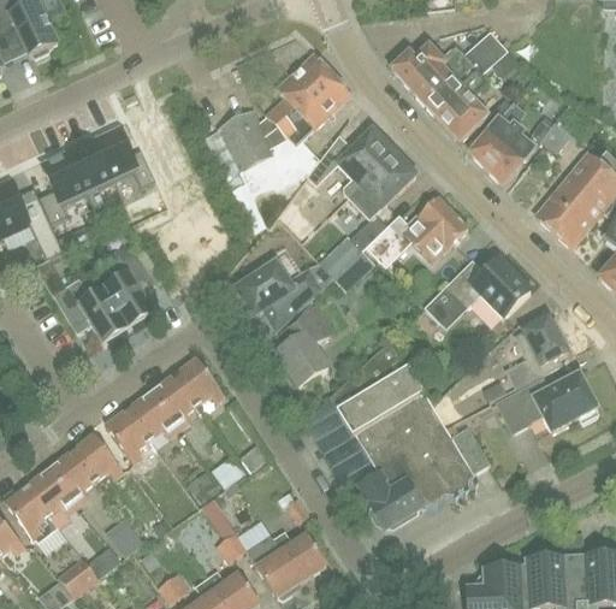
[(0,0),(0,28),(4,35),(17,29),(27,49),(29,55),(33,54),(35,59),(51,51),(48,47),(58,42),(39,1),(21,10),(16,0),(0,0)]
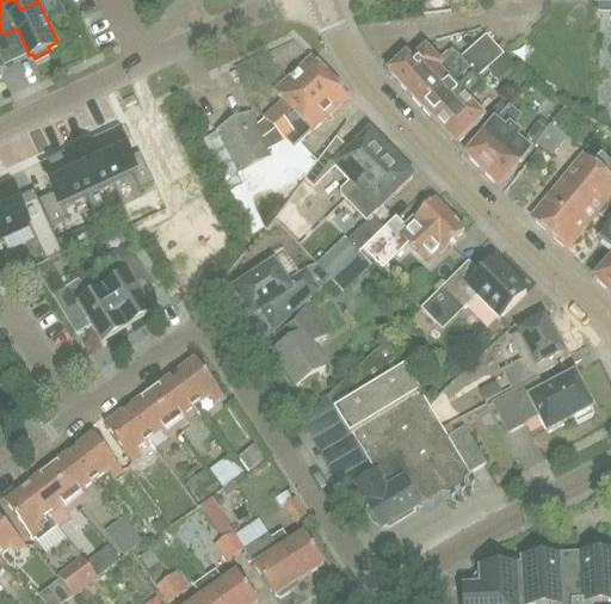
[(0,36),(0,61),(0,62),(26,49),(17,29),(4,35),(0,36)]
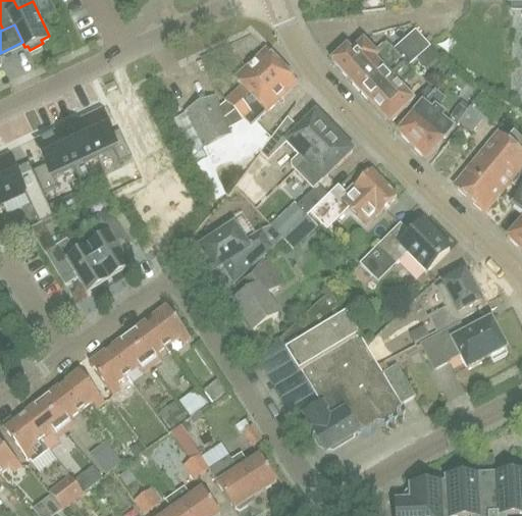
[(409,63),(429,44),(418,32),(397,51),(389,44),(386,40),(374,50),(364,39),(352,49),(347,44),(331,58),(368,98),(407,61),(409,63)]
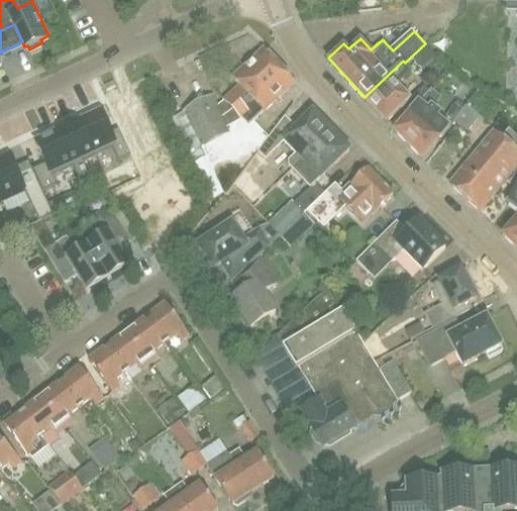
[(263,46),(262,47),(232,75),(239,82),(223,97),(224,98),(248,123),(253,118),(291,83),(294,80),(263,46)]
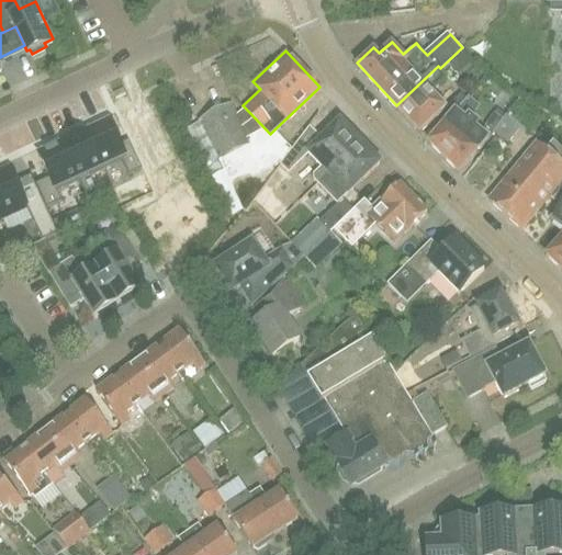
[(227,54),(218,56),(223,76),(232,74),(227,54)]
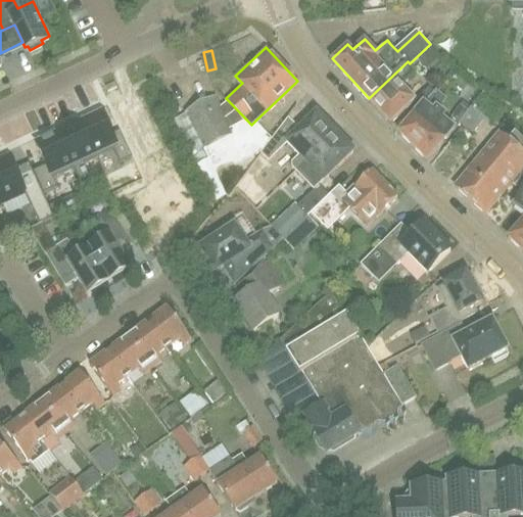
[(416,69),(410,63),(408,61),(369,98),(390,122),(414,100),(420,106),(423,102),(434,91),(433,90),(428,85),(415,98),(400,84),(416,69)]
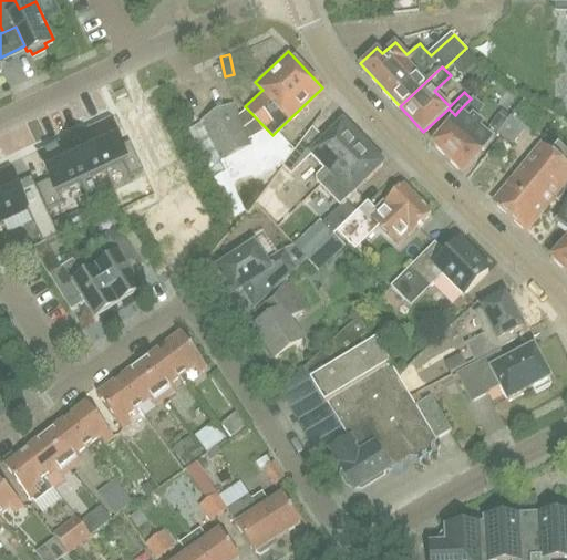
[(196,91),(177,99),(187,120),(182,123),(196,154),(260,123),(246,107),(245,107),(239,96),(233,99),(223,78),(196,90),(196,91)]
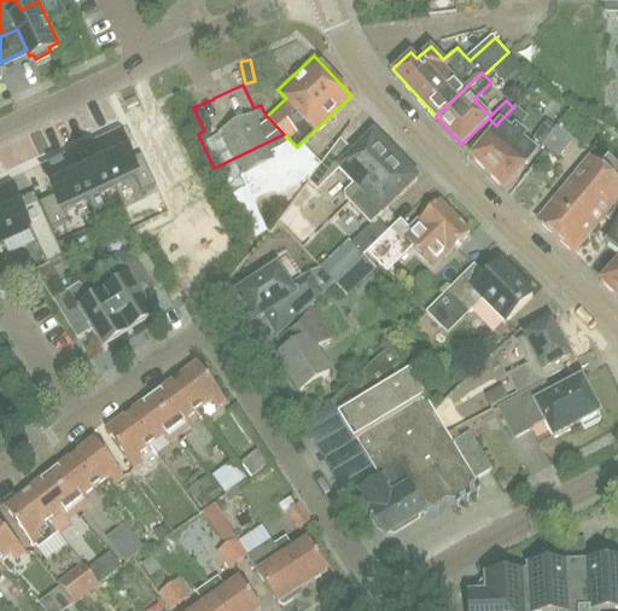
[(513,108),(500,121),(496,126),(471,155),(503,186),(528,158),(524,156),(532,146),(520,137),(524,134),(517,128),(529,114),(516,103),(512,106),(513,108)]
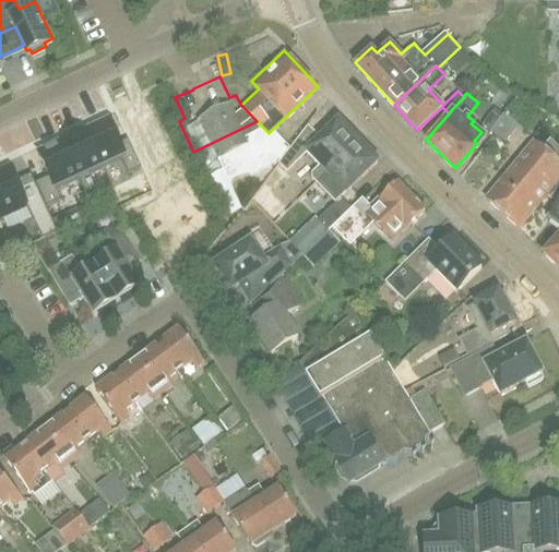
[(499,115),(491,108),(482,121),(490,128),(499,115)]
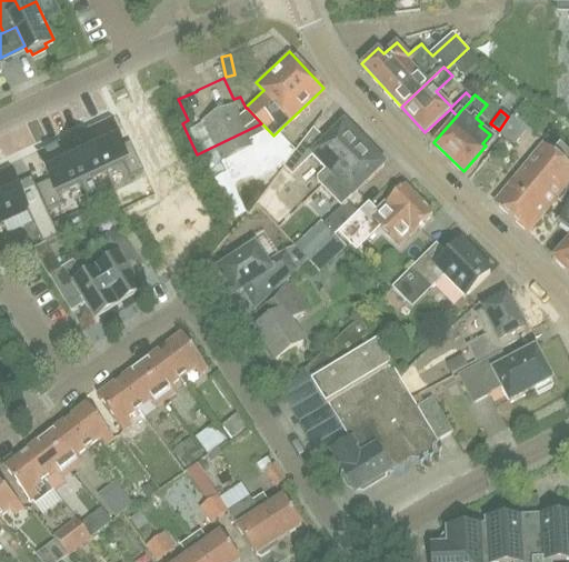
[(528,126),(512,113),(499,130),(515,141),(528,126)]
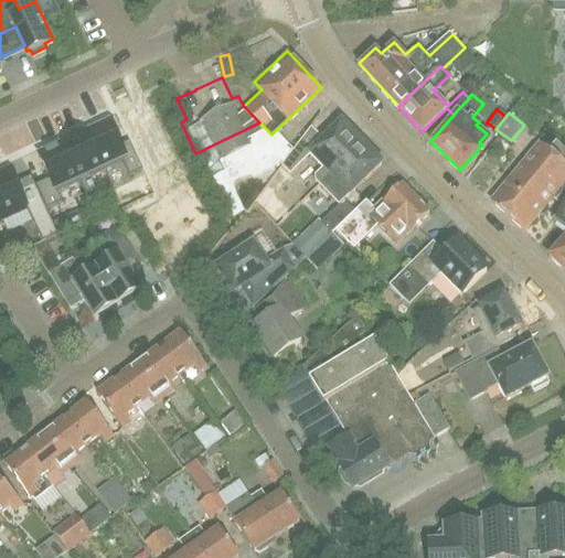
[(142,167),(129,138),(121,141),(110,118),(86,129),(104,167),(123,158),(129,172),(142,167)]
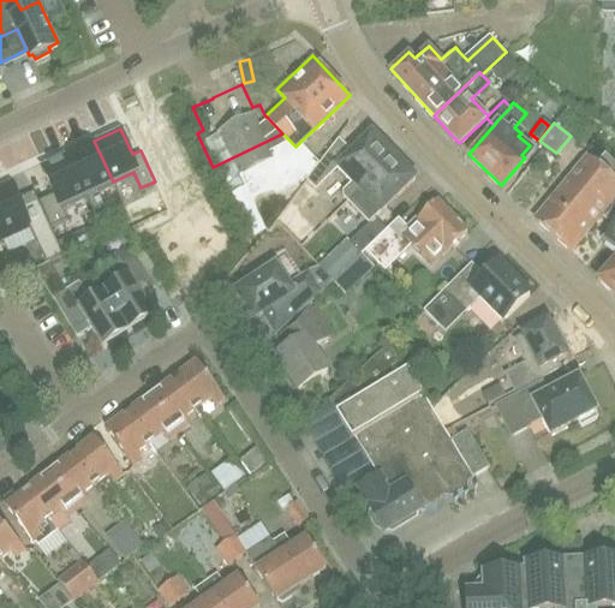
[(346,197),(393,153),(371,130),(336,164),(351,178),(342,188),(342,192),(346,197)]
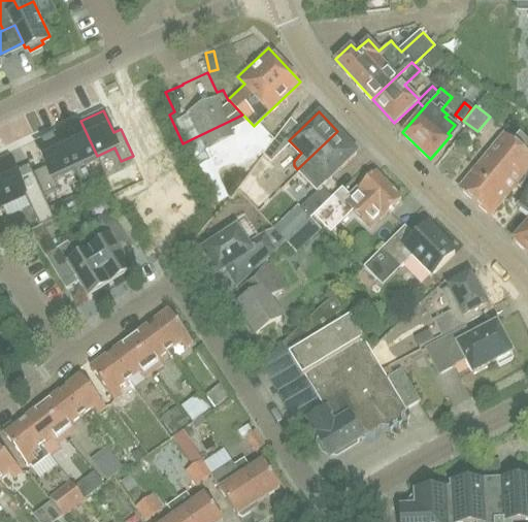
[(155,119),(134,128),(144,153),(165,143),(155,119)]
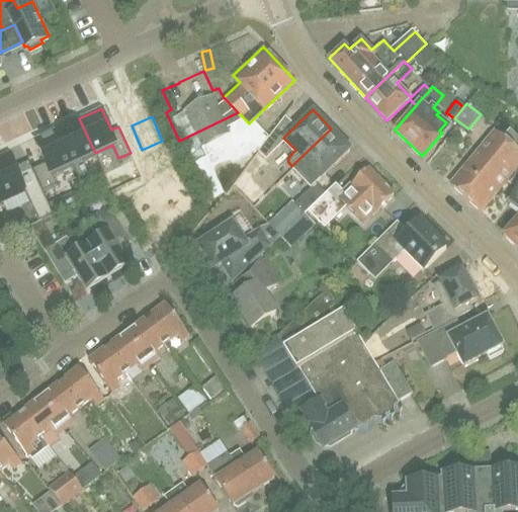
[(79,118),(57,128),(57,129),(74,163),(79,175),(89,170),(83,159),(95,153),(79,118)]
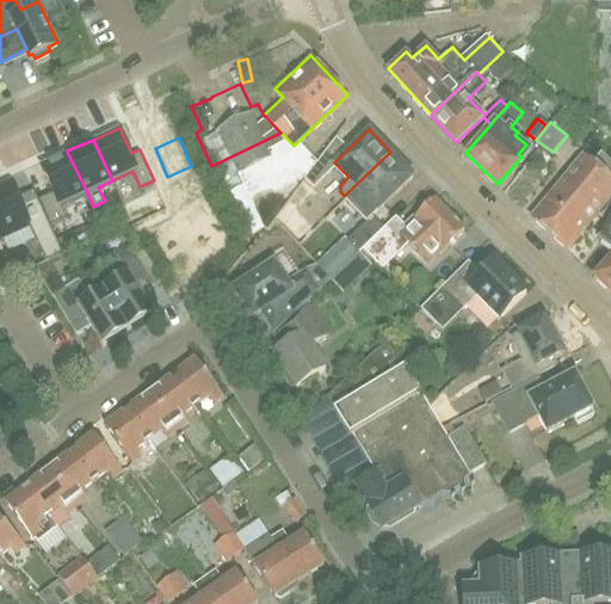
[(54,190),(38,196),(50,222),(67,215),(62,204),(87,192),(67,152),(42,164),(54,190)]
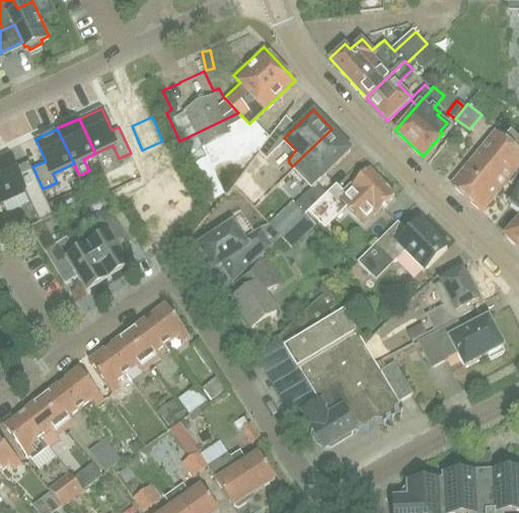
[(331,129),(292,166),(311,186),(320,175),(350,147),(331,129)]
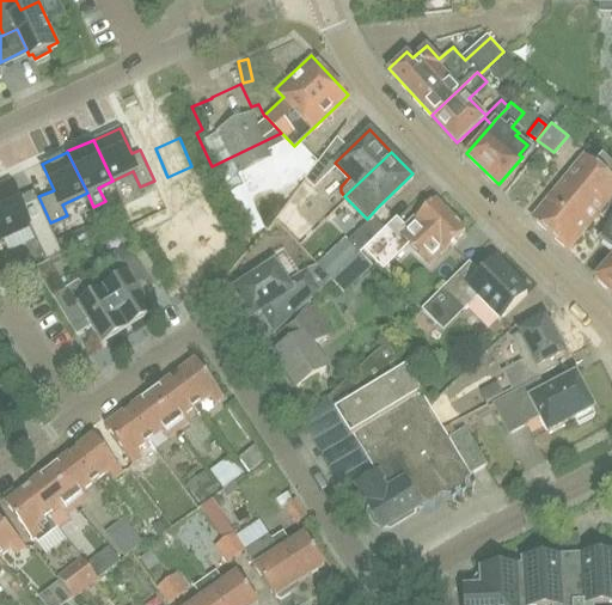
[(303,154),(297,163),(308,171),(314,163),(303,154)]
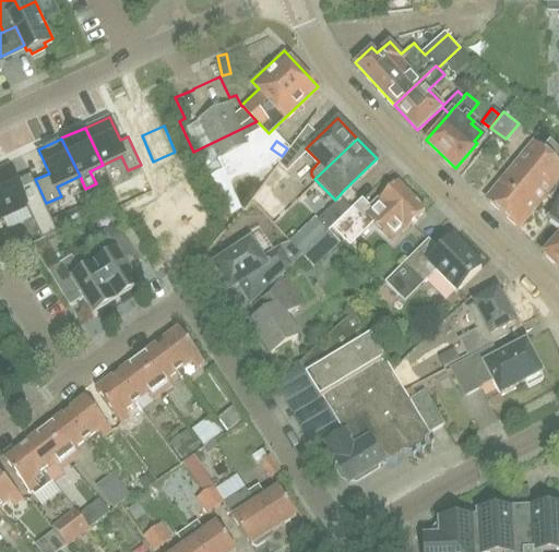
[(487,198),(519,226),(558,177),(558,162),(540,146),(534,141),(487,198)]
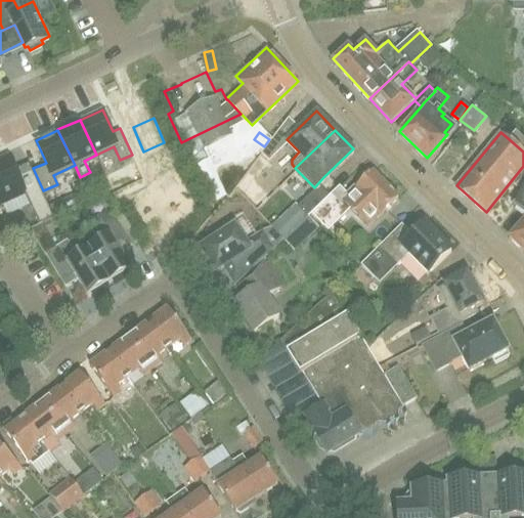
[(260,150),(261,152),(268,159),(285,143),(274,133),(269,139),(264,146),(260,150)]
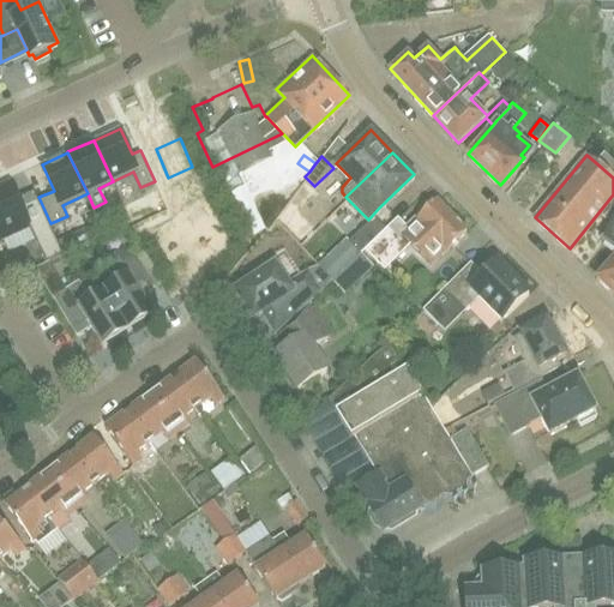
[(298,163),(292,170),(304,179),(305,176),(309,172),(298,163)]
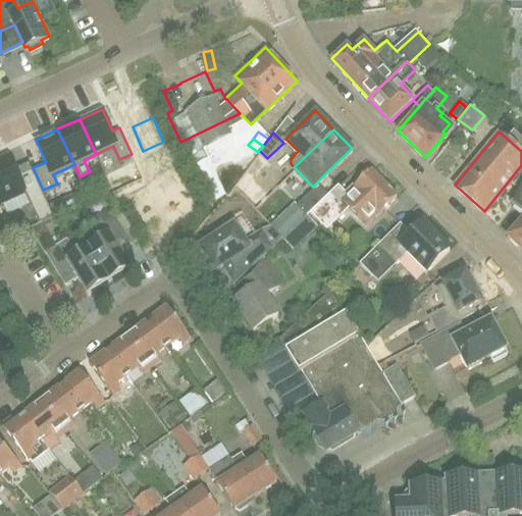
[(248,145),(243,152),(253,159),(258,152),(248,145)]
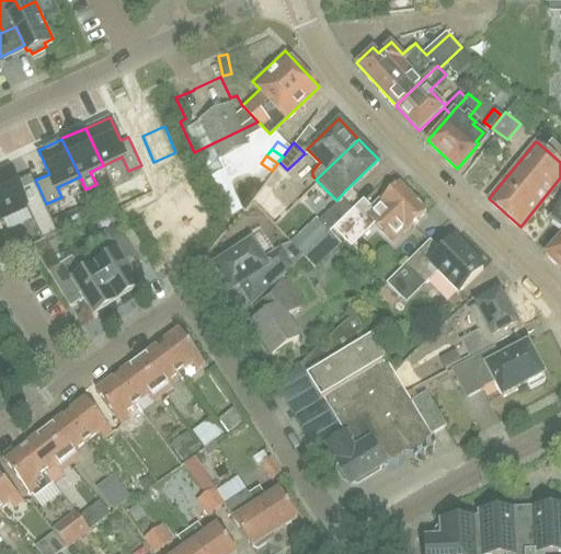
[(9,163),(0,168),(0,210),(2,215),(26,203),(43,238),(45,235),(58,230),(54,218),(46,204),(35,180),(35,179),(20,186),(16,179),(9,163)]
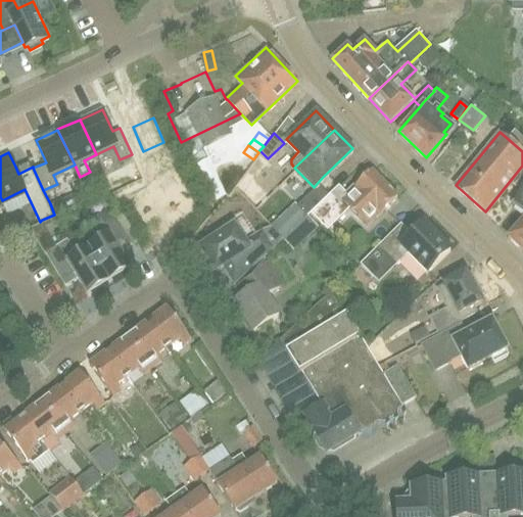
[(243,152),(239,158),(248,167),(253,159),(243,152)]
